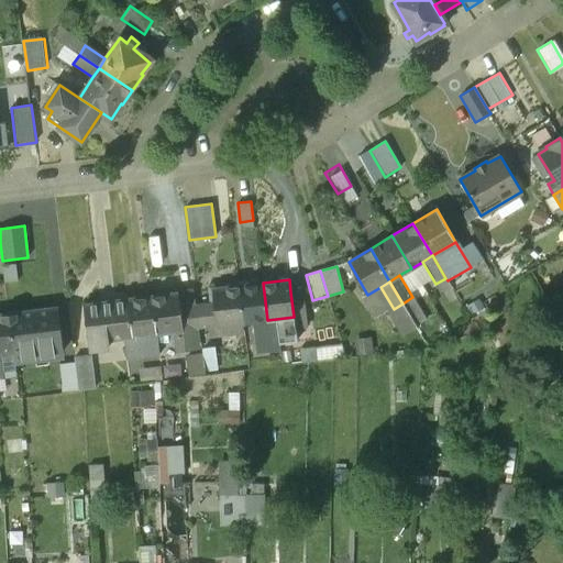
[(263,283),(238,286),(242,322),(254,321),(267,320),(263,283)]
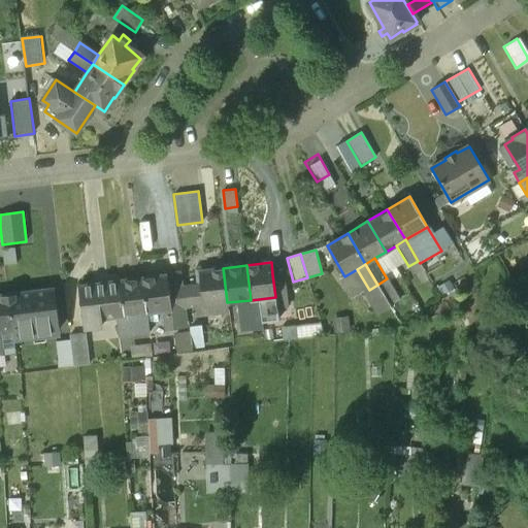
[(223,268),(199,270),(200,284),(203,305),(227,302),(223,268)]
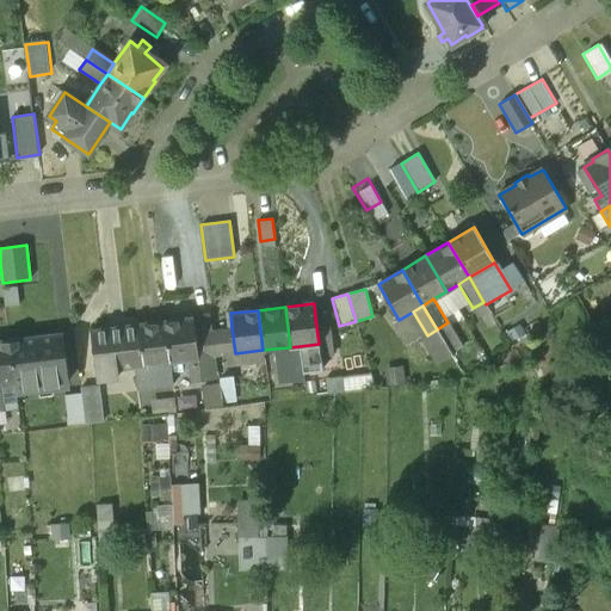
[(207,316),(192,318),(195,332),(208,331),(207,316)]
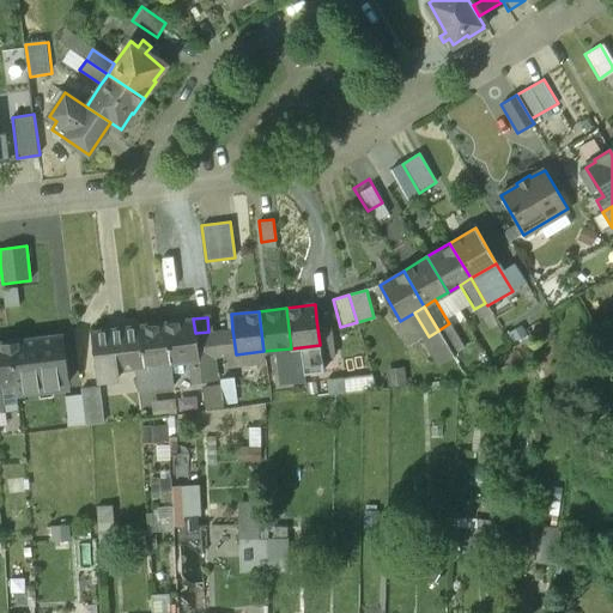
[(331,317),(316,319),(320,345),(334,343),(331,317)]
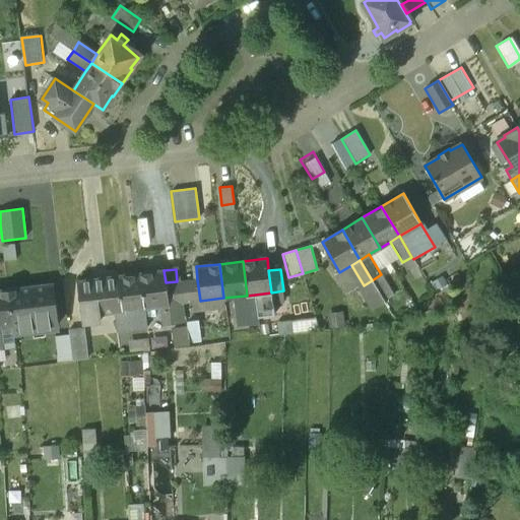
[(164,270),(140,273),(144,308),(168,305),(166,282),(164,270)]
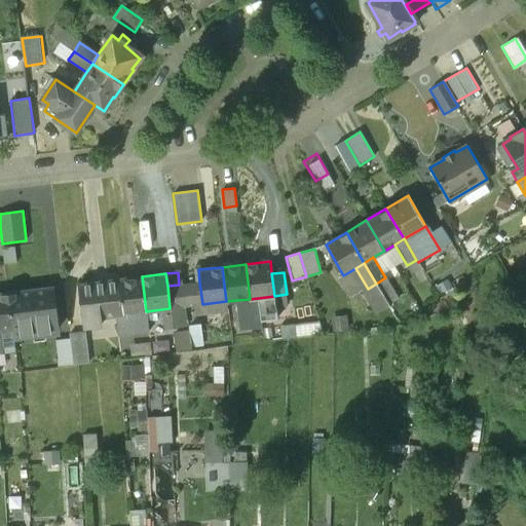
[(142,276),(119,279),(123,313),(146,311),(142,276)]
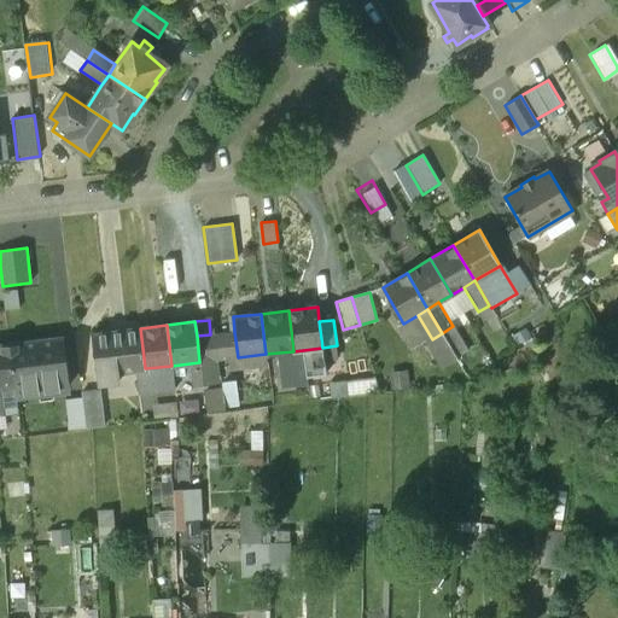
[(140,328),(92,333),(98,385),(120,382),(120,373),(135,372),(135,369),(145,368),(140,328)]
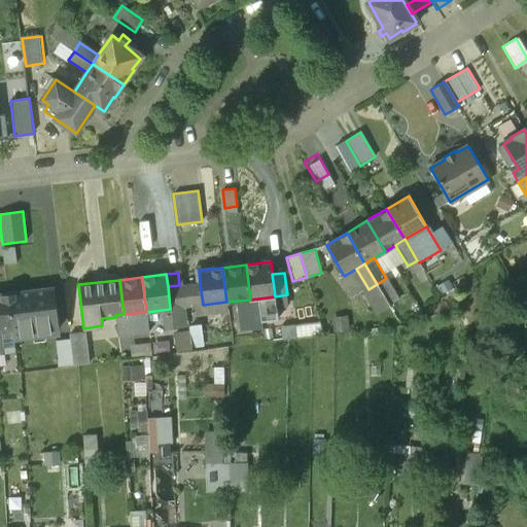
[(200,283),(188,284),(191,307),(203,305),(200,283)]
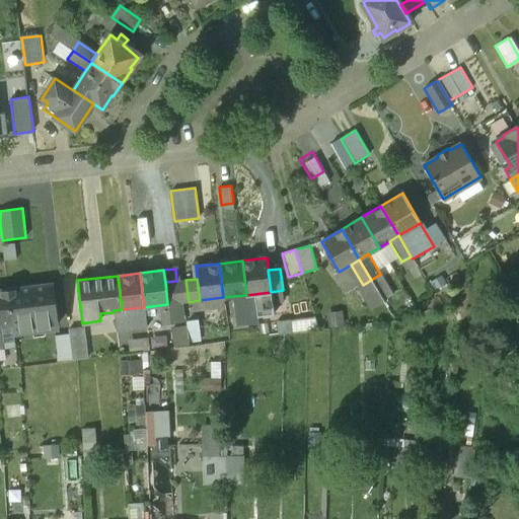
[(176,281),(178,303),(189,302),(186,280),(176,281)]
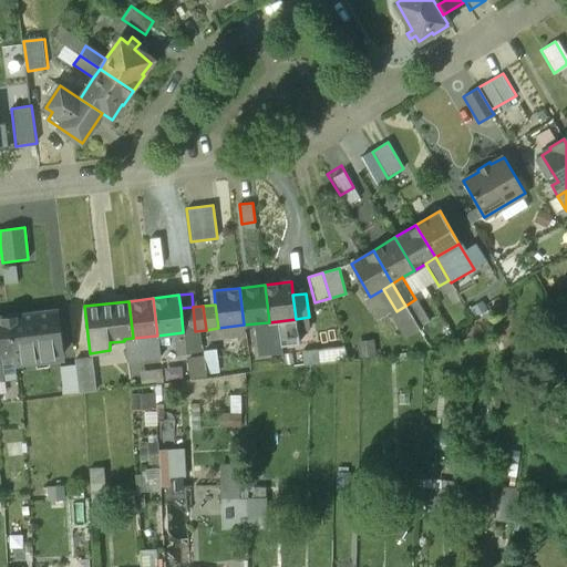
[(193,307),(181,308),(183,332),(195,331),(193,307)]
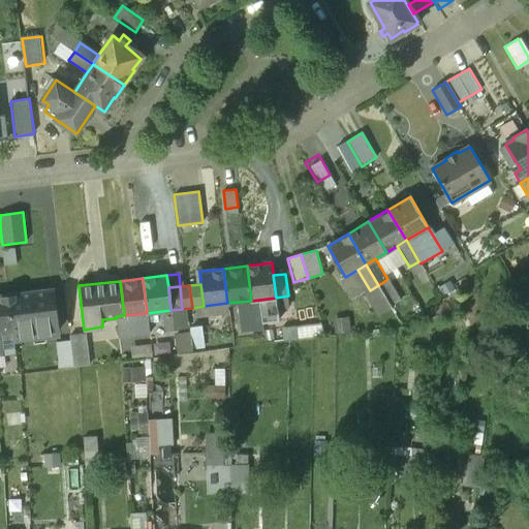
[(51,288),(8,293),(8,296),(12,330),(13,338),(57,333),(51,288)]
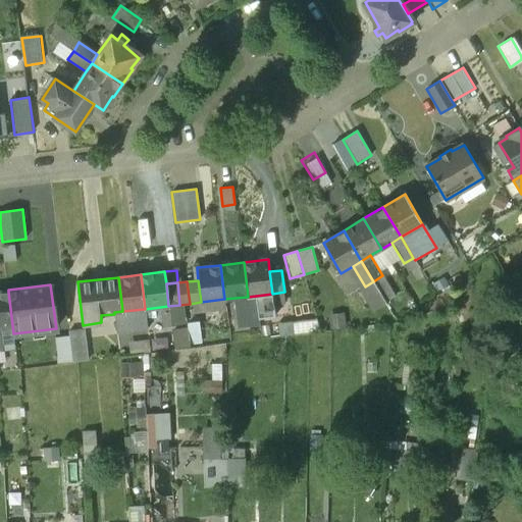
[(8,292),(0,292),(0,326),(12,325),(8,292)]
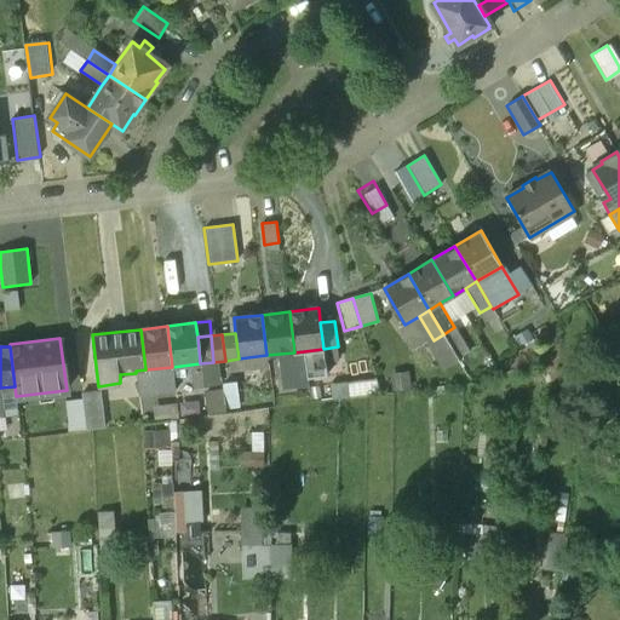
[(338,346),(323,349),(325,360),(339,359),(338,346)]
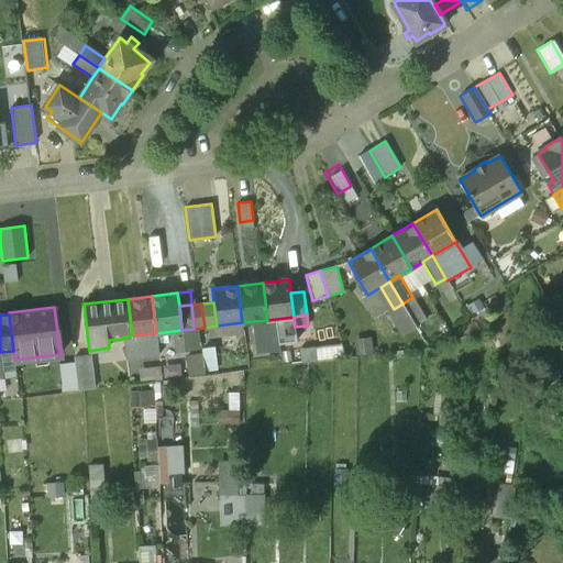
[(267,320),(254,321),(258,351),(279,349),(276,319),(267,320)]
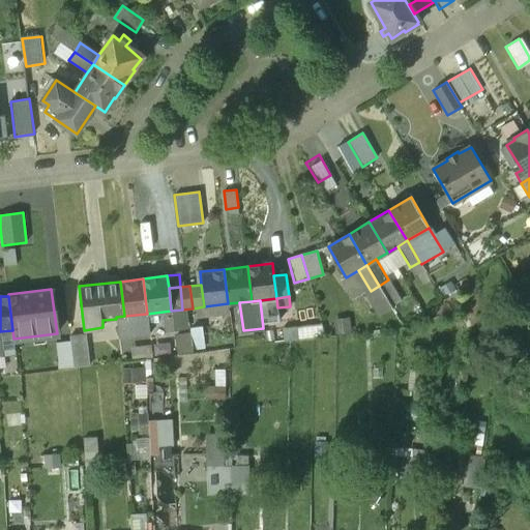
[(124,316),(116,317),(116,319),(118,339),(149,334),(147,314),(124,316)]
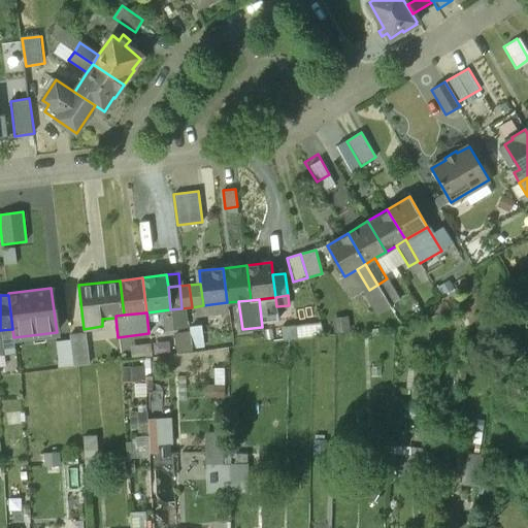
[(348,316),(333,317),(334,329),(349,328),(348,316)]
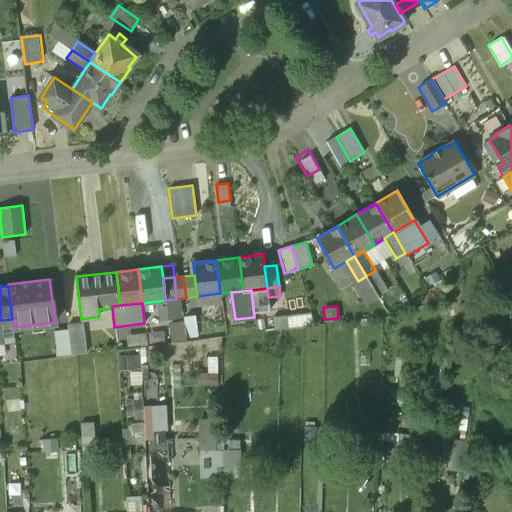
[(198,310),(183,312),(187,341),(201,339),(198,310)]
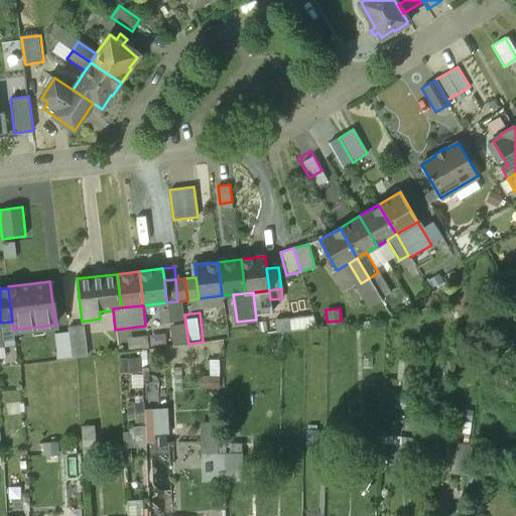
[(291,314),(291,317),(292,329),(315,327),(314,312),(291,314)]
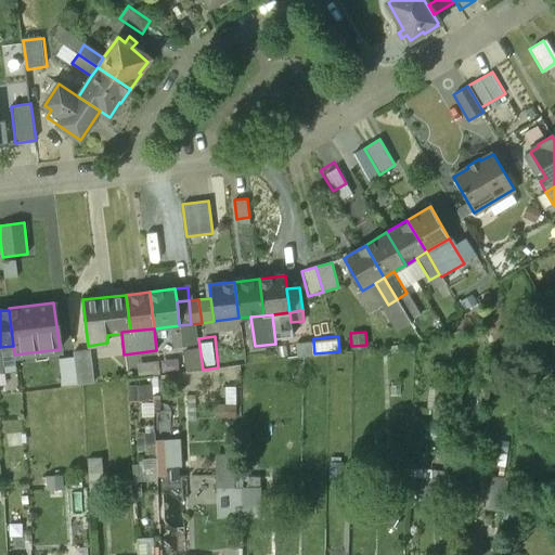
[(313,341),(294,344),(295,358),(315,356),(314,353),(313,341)]
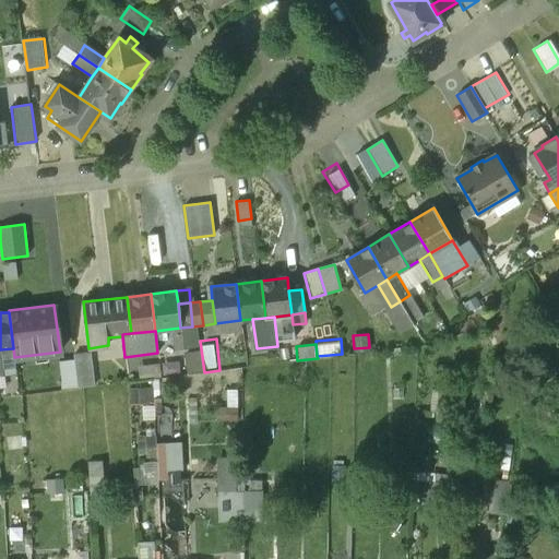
[(91,354),(74,356),(78,388),(95,385),(91,354)]
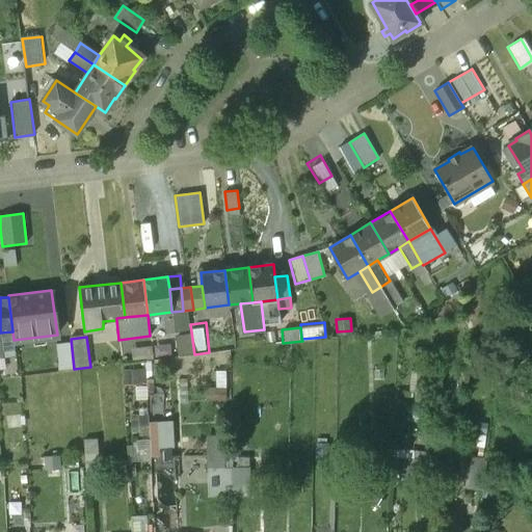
[(74,369),(71,339),(57,341),(61,370),(74,369)]
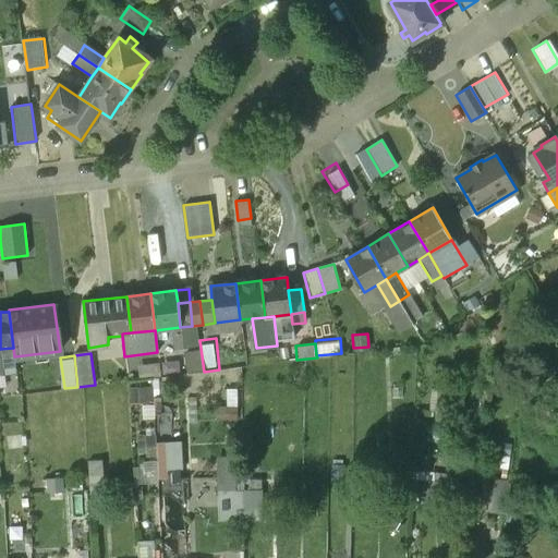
[(161,436),(170,436),(170,431),(143,432),(144,462),(161,461),(161,436)]
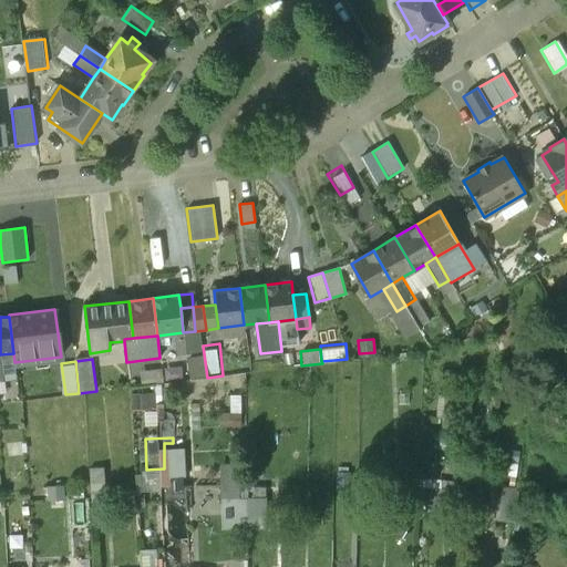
[(188,494),(187,449),(166,449),(167,494),(188,494)]
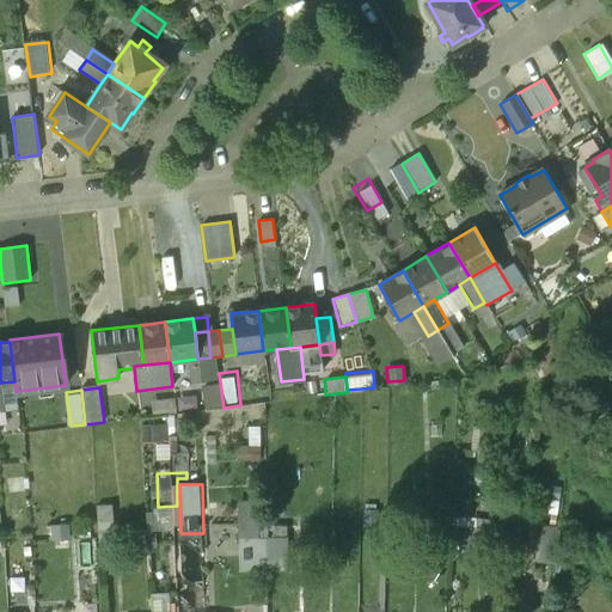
[(215,519),(215,546),(243,548),(243,565),(269,567),(270,521),(262,521),(262,505),(240,503),(240,520),(215,519)]
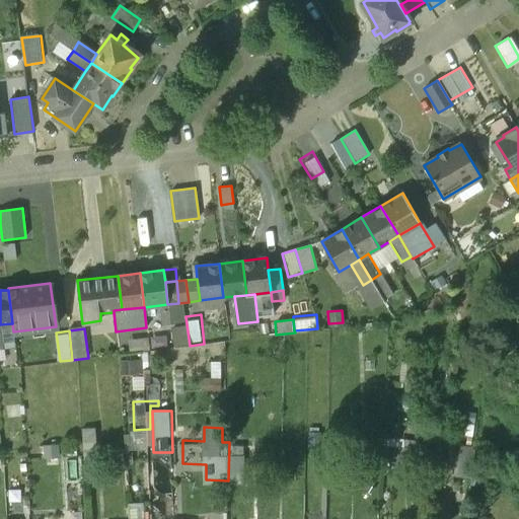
[(402,439),(381,439),(381,457),(416,459),(417,440),(402,440),(402,439)]
